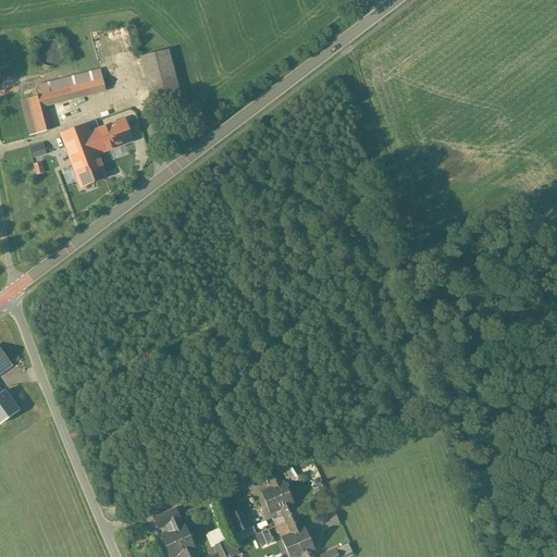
[(61,58),(62,52),(61,47),(59,42),(54,40),(49,39),(44,40),(39,44),(37,48),(36,52),(37,58),(40,62),(45,64),(49,65),(54,64),(59,62),(61,58)]
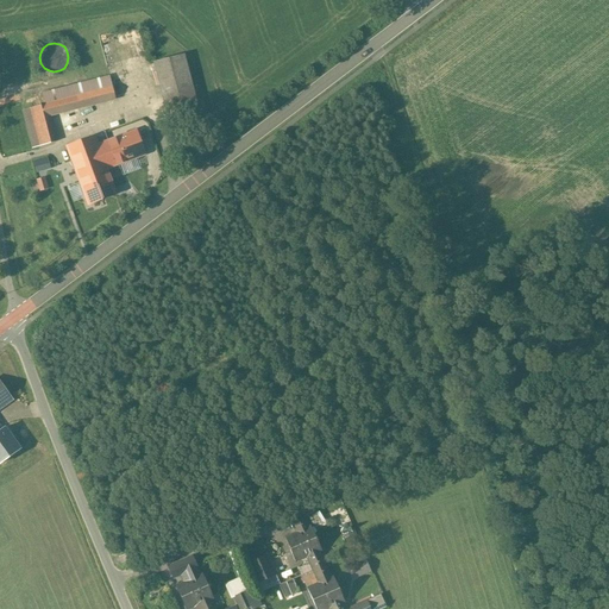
[(183,56),(155,63),(167,110),(195,101),(183,56)]
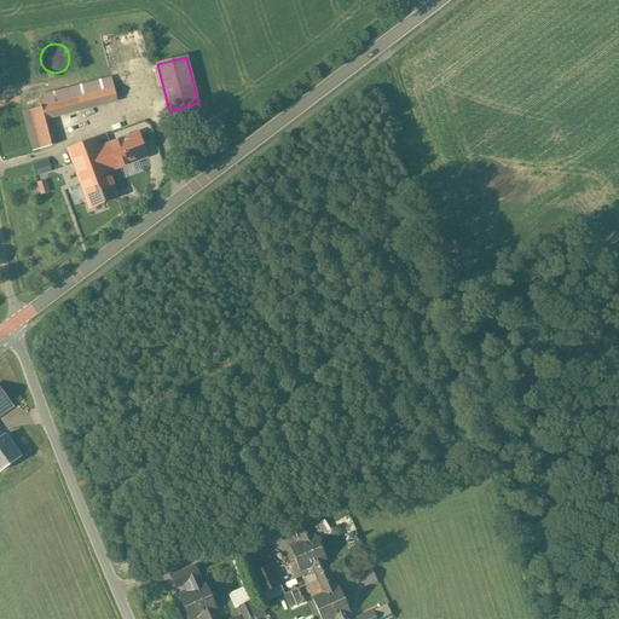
[(111,77),(68,90),(70,99),(102,91),(105,103),(117,99),(111,77)]
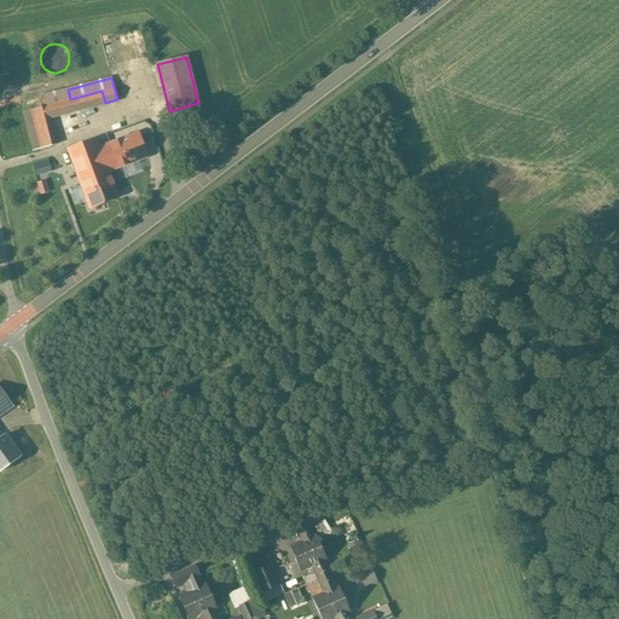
[(68,90),(42,96),(45,106),(41,108),(45,119),(50,117),(105,103),(102,91),(70,99),(68,90)]
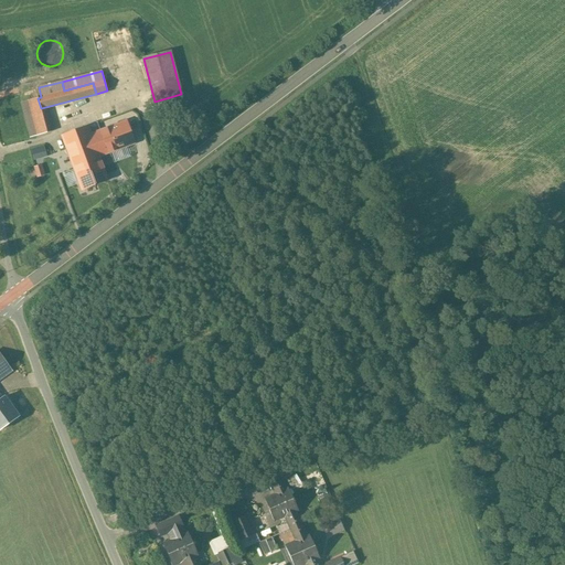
[(41,108),(38,98),(27,100),(36,136),(48,134),(41,108)]
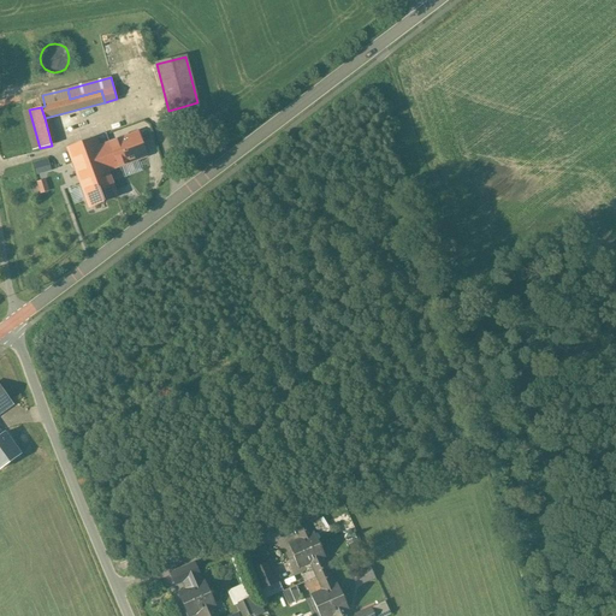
[(55,144),(49,117),(45,118),(52,146),(55,144)]
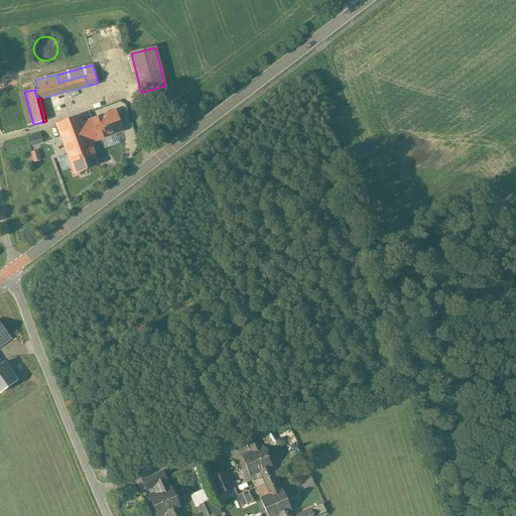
[(116,111),(91,120),(99,140),(123,131),(116,111)]
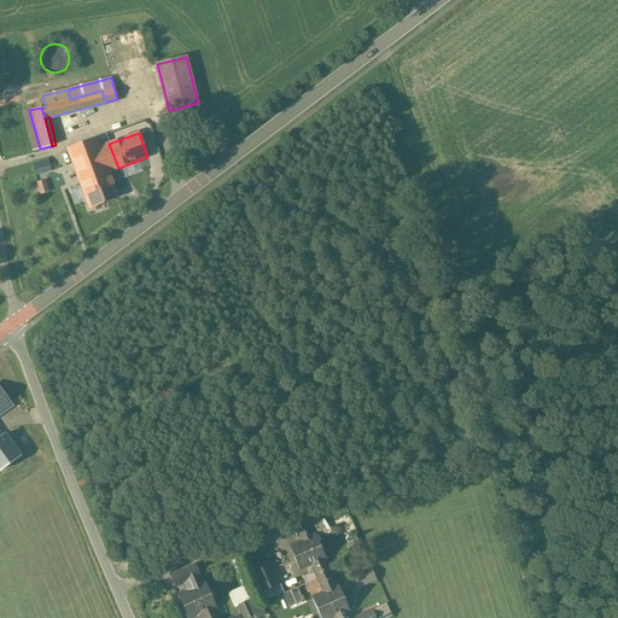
[(95,138),(68,149),(80,181),(108,172),(99,147),(95,138)]
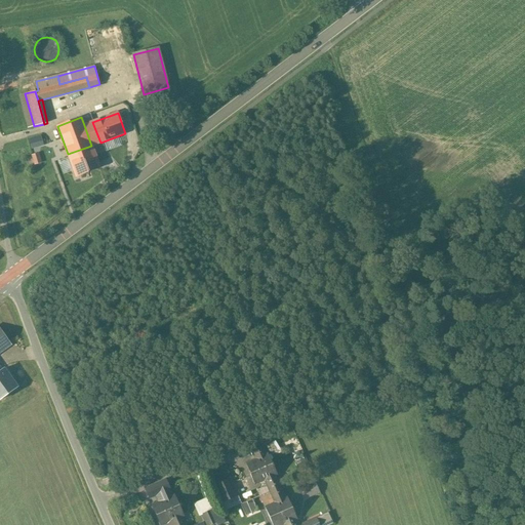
[(92,122),(84,125),(91,146),(101,143),(92,122)]
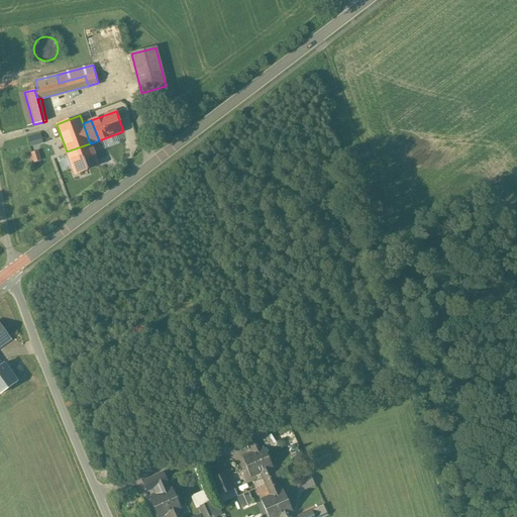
[(43,132),(30,136),(33,146),(45,143),(43,132)]
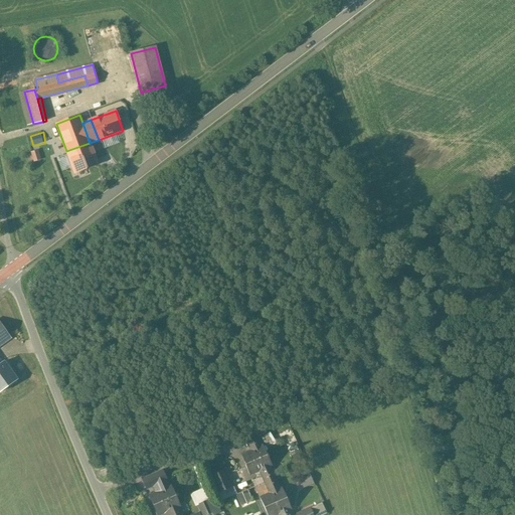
[(90,143),(66,151),(74,173),(98,164),(90,143)]
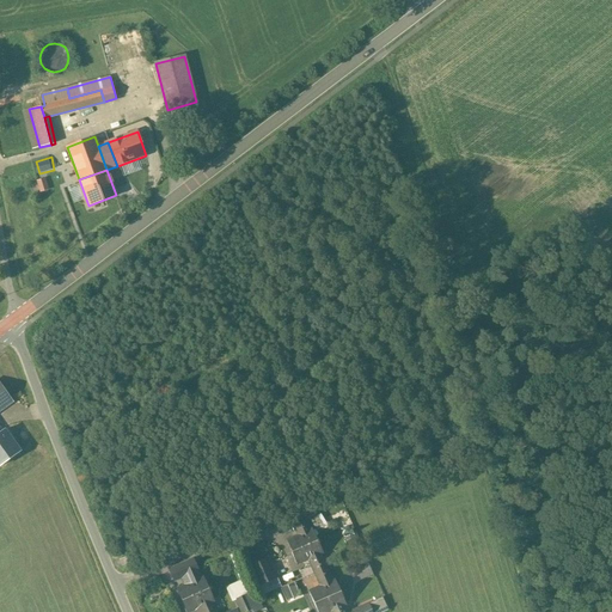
[(43,193),(53,189),(49,177),(40,181),(43,193)]
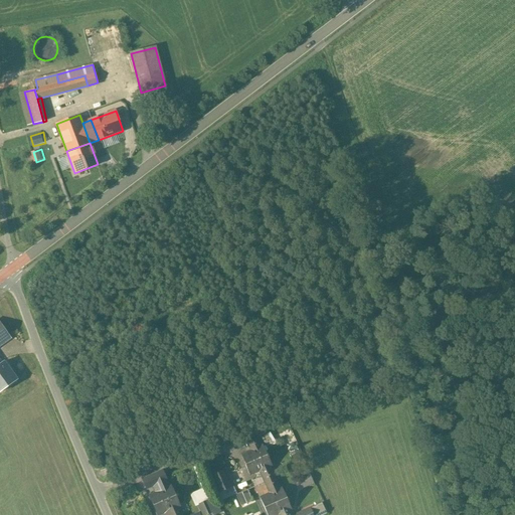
[(0,364),(0,391),(0,390),(0,389),(6,386),(7,387),(16,380),(3,362),(1,364),(0,364)]
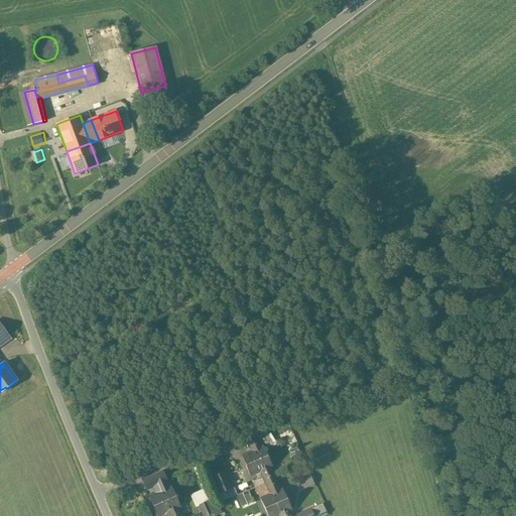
[(257,439),(248,443),(251,452),(242,456),(246,466),(267,457),(262,446),(261,447),(257,439)]
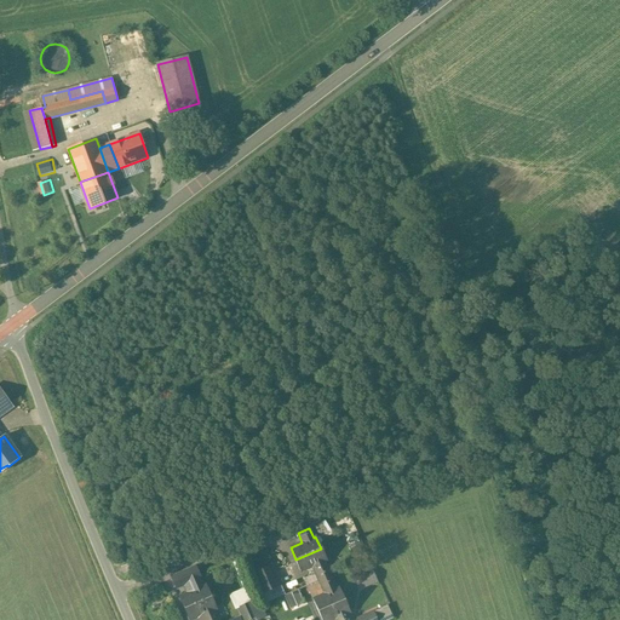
[(321,549),(296,560),(300,570),(313,566),(319,580),(331,575),(323,561),(326,560),(321,549)]
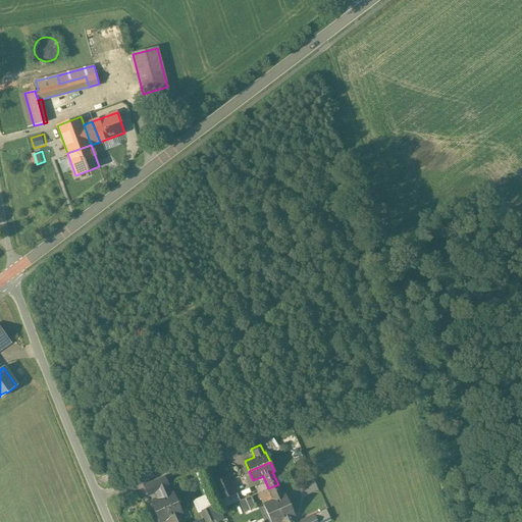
[(108,475),(102,477),(104,483),(111,480),(108,475)]
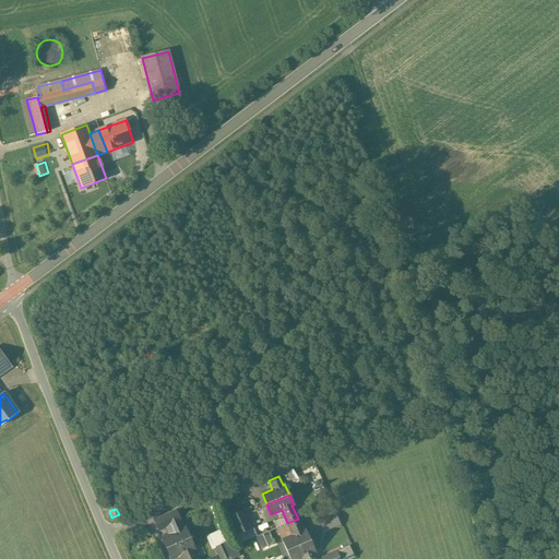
[(245,509),(227,518),(235,535),(253,527),(245,509)]
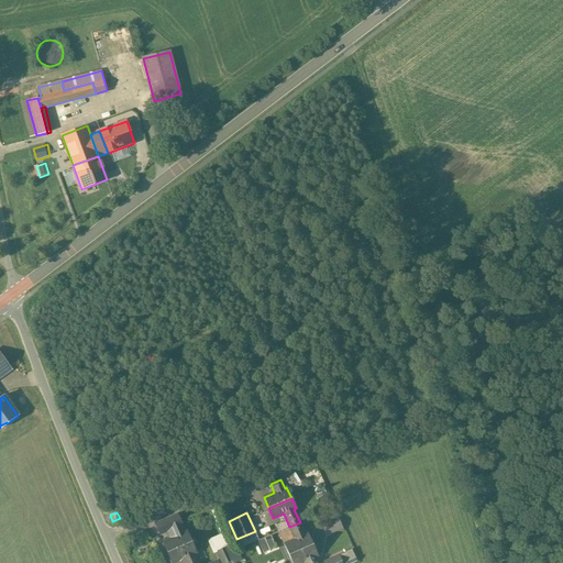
[(177,515),(156,525),(161,533),(169,530),(170,529),(181,523),(177,515)]
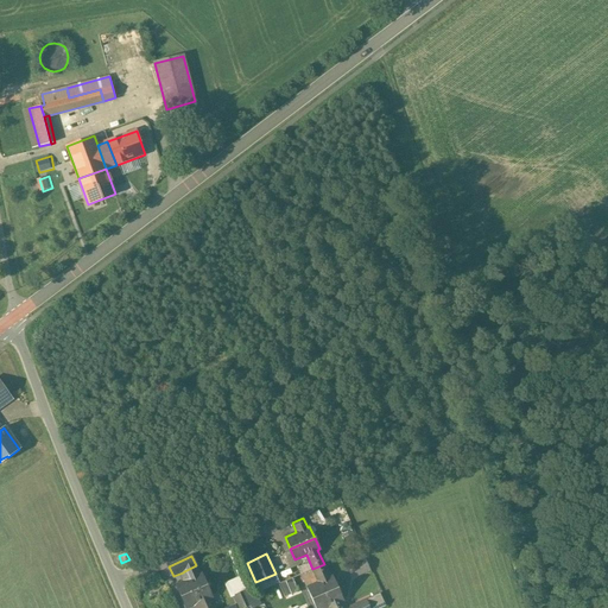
[(361,575),(373,569),(368,558),(356,564),(361,575)]
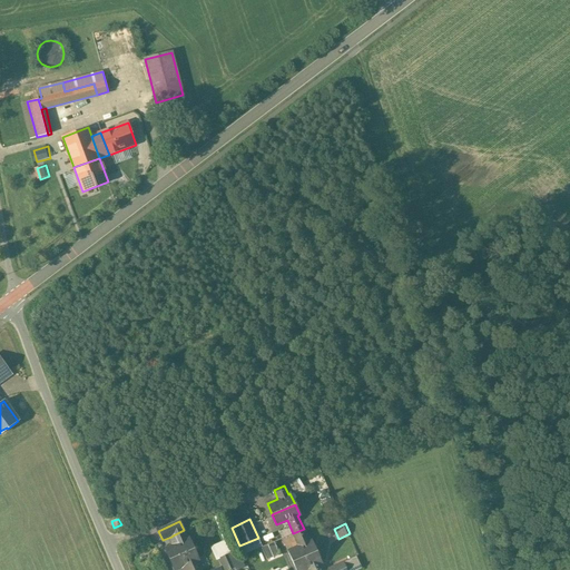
[(304,529),(293,533),(298,547),(288,551),(293,562),(316,551),(311,541),(310,542),(304,529)]
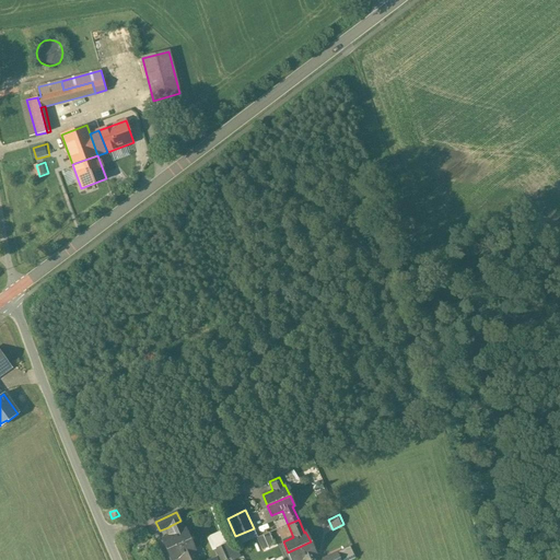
[(181,521),(170,526),(168,527),(172,532),(173,534),(162,538),(167,549),(190,539),(185,528),(184,529),(181,521)]
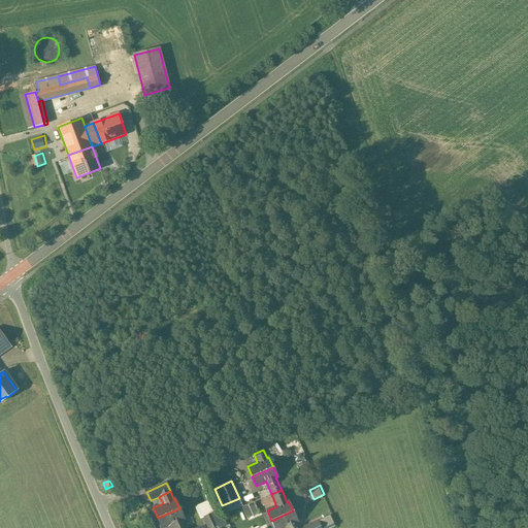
[(254,502),(241,507),(246,519),(259,514),(254,502)]
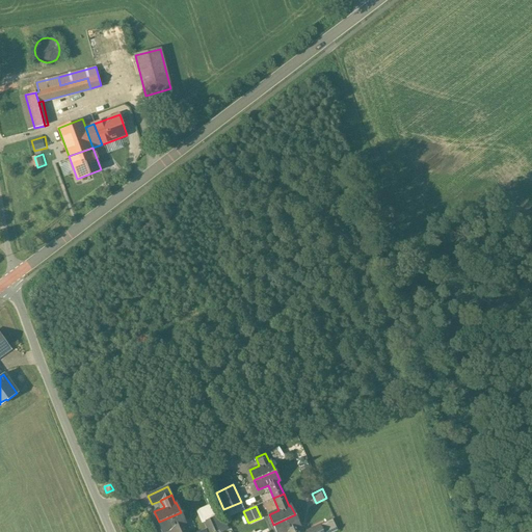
[(184,523),(181,512),(159,522),(163,531),(174,528),(175,531),(186,531),(183,523),(184,523)]
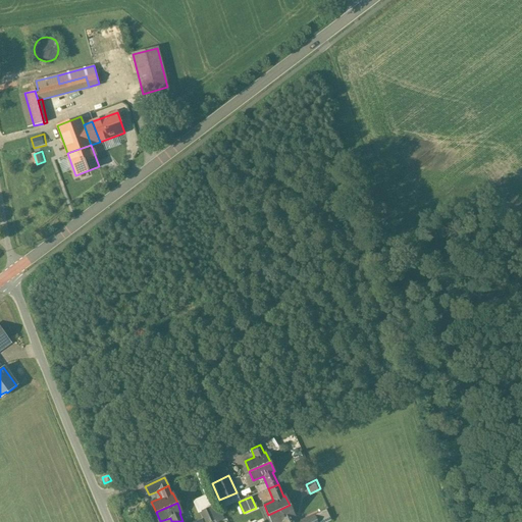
[(210,509),(216,521),(218,521),(226,518),(219,504),(210,509)]
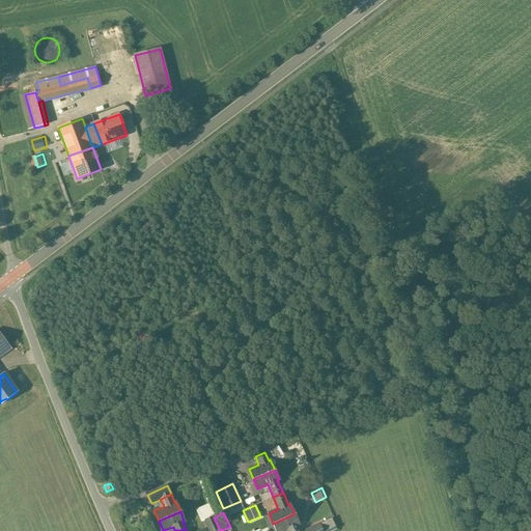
[(295,513),(273,524),(276,530),(282,530),(287,529),(287,530),(300,530),(297,525),(299,524),(295,513)]
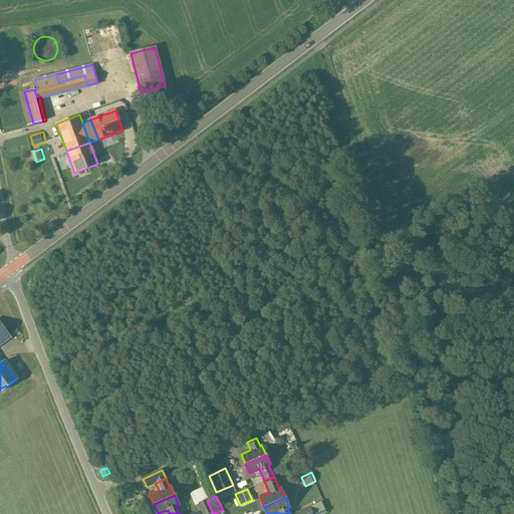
[(206,500),(199,503),(202,509),(208,506),(206,500)]
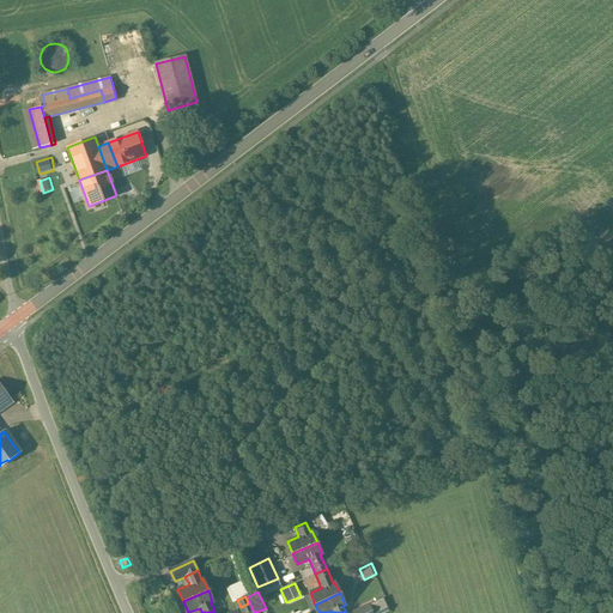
[(382,599),(351,612),(382,612),(388,611),(382,599)]
